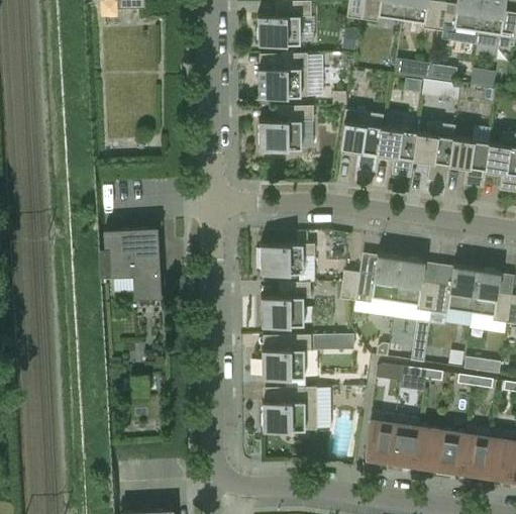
[(117,0),(118,9),(143,8),(142,0),(117,0)]
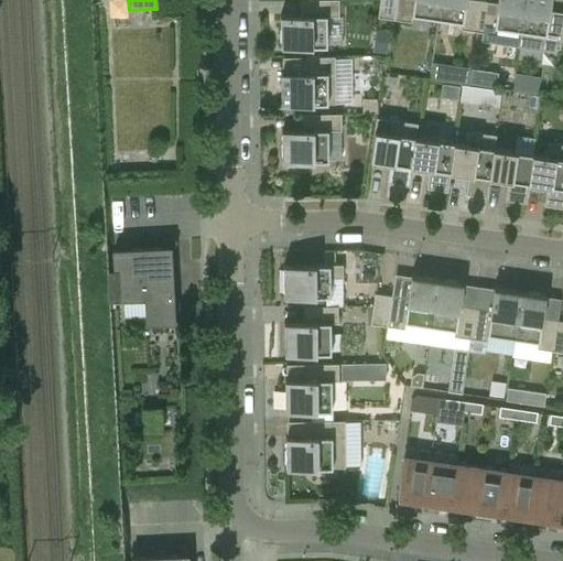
[(394,22),(398,0),(380,0),(381,1),(378,20),(394,22)]
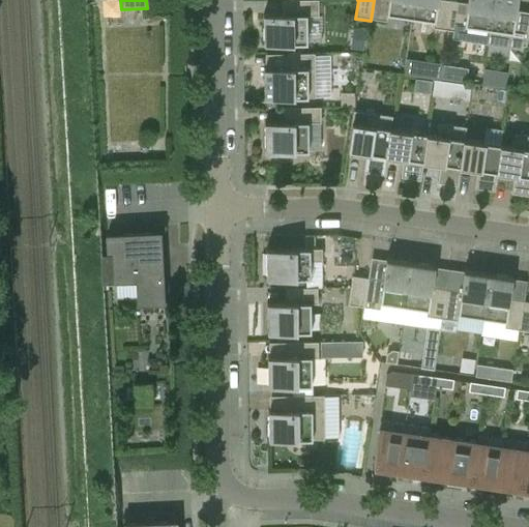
[(374,0),(371,21),(387,23),(388,16),(413,20),(415,1),(411,1),(411,0),(374,0)]
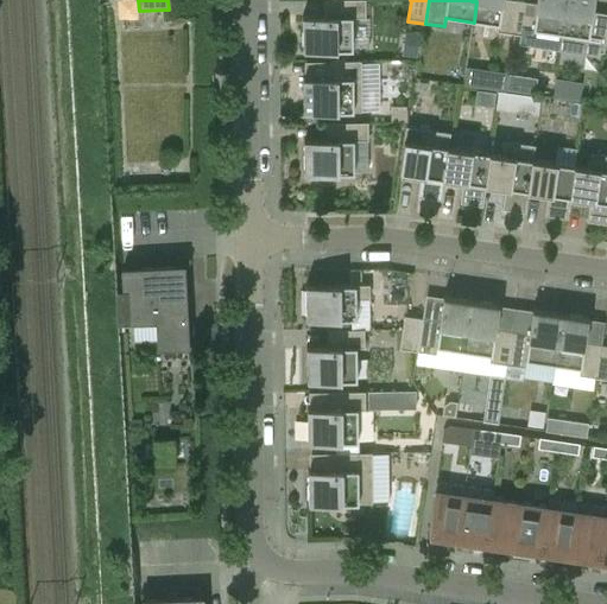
[(476,1),(474,23),(499,26),(498,35),(516,37),(520,4),(504,1),(503,0),(472,0),(472,1),(476,1)]
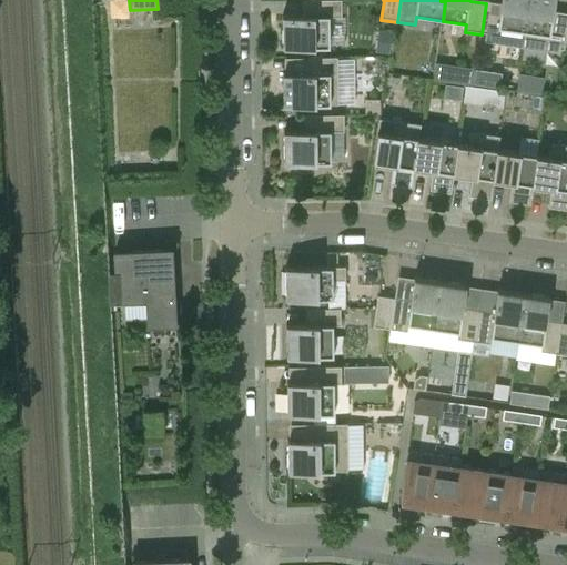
[(502,0),(502,6),(486,3),(482,34),(498,38),(499,30),(526,33),(529,13),(525,13),(526,0),(502,0)]
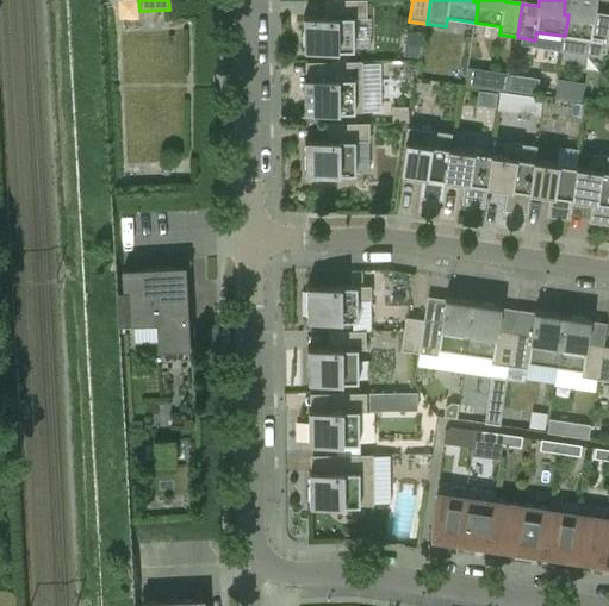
[(569,14),(565,36),(590,39),(588,52),(607,56),(607,50),(608,38),(608,17),(595,14),(596,0),(565,0),(564,14),(569,14)]
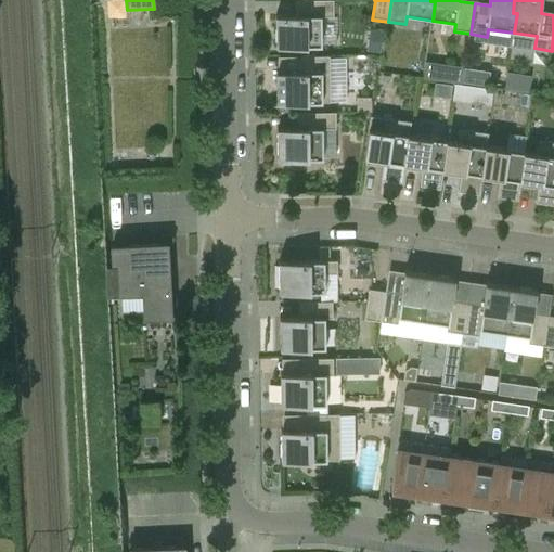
[(334,18),(334,2),(303,2),(303,17),(277,18),(277,49),(322,48),(322,18),(334,18)]
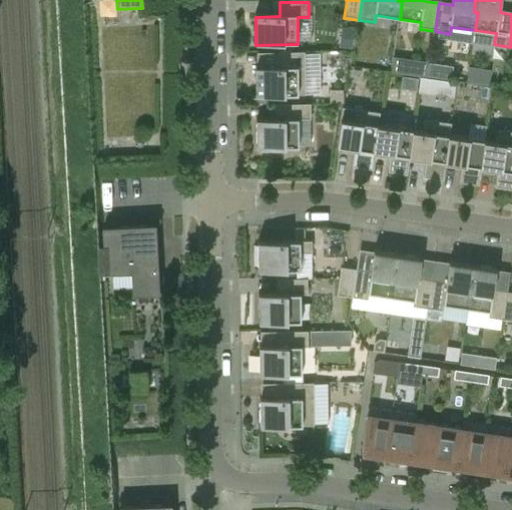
[(356,30),(343,28),(341,40),(340,50),(342,50),(353,52),(354,46),(356,30)]
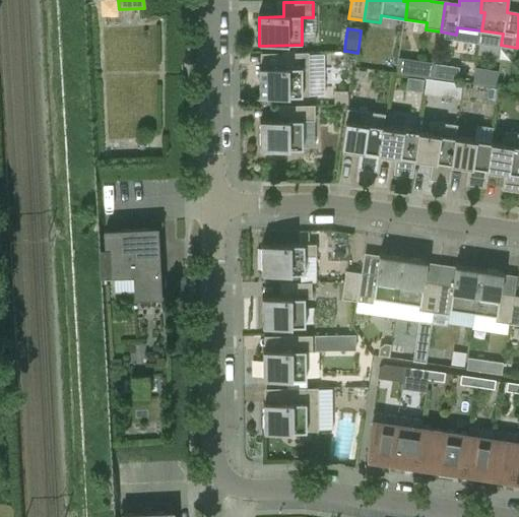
[(310,98),(310,55),(283,55),(283,69),(259,70),(260,99),(310,98)]
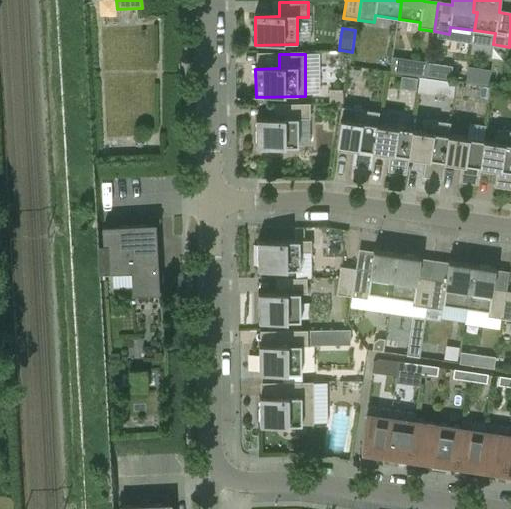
[(404,75),(404,89),(451,92),(453,63),(395,59),(394,75),(404,75)]
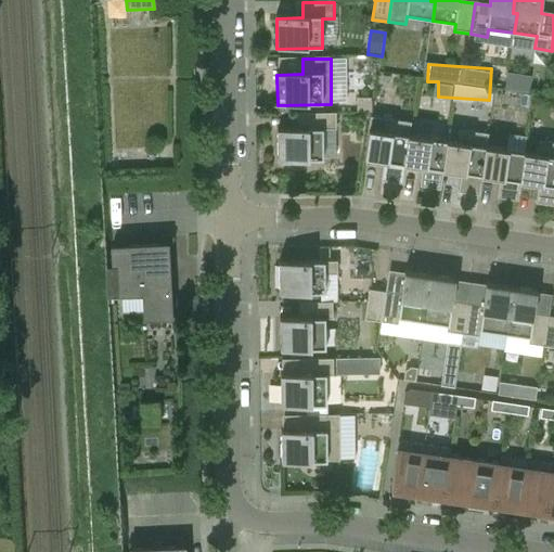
[(372,100),(358,100),(358,114),(372,114),(372,100)]
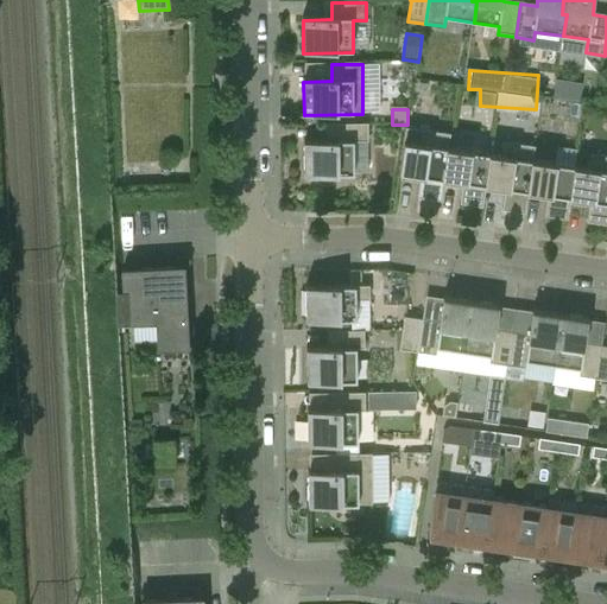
[(368,144),(368,126),(333,126),(333,142),(304,142),(304,176),(309,176),(309,182),(323,182),(323,176),(354,176),(354,144),(368,144)]
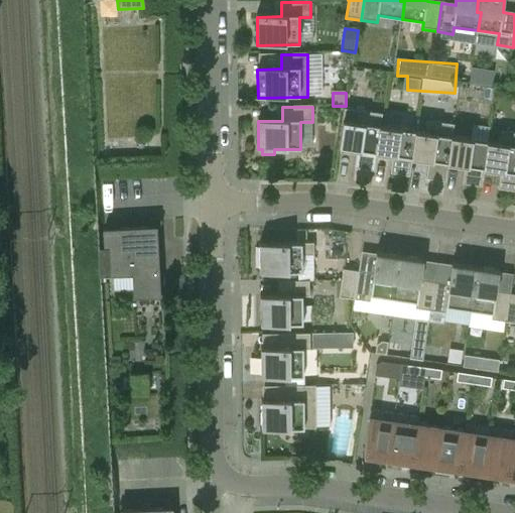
[(374,172),(377,154),(376,154),(382,115),(357,112),(356,124),(344,122),(340,149),(358,151),(355,169),(374,172)]
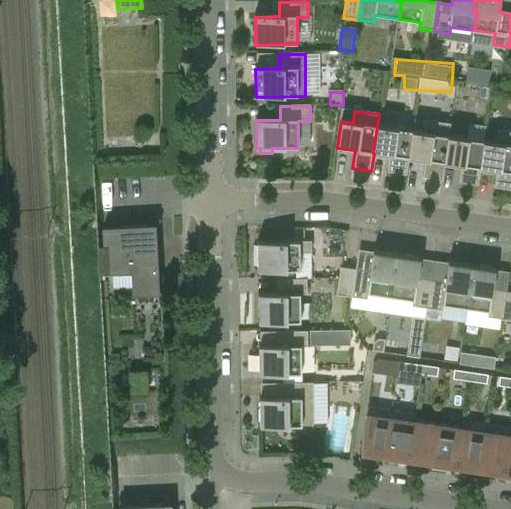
[(379,114),(373,153),(374,153),(390,155),(388,173),(407,176),(409,158),(413,131),(378,126),(379,114)]
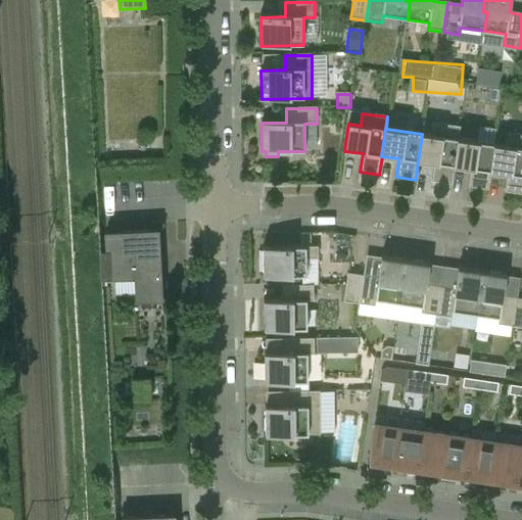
[(433,136),(422,134),(418,161),(435,163),(432,182),(452,185),(455,167),(454,167),(460,128),(435,124),(433,136)]
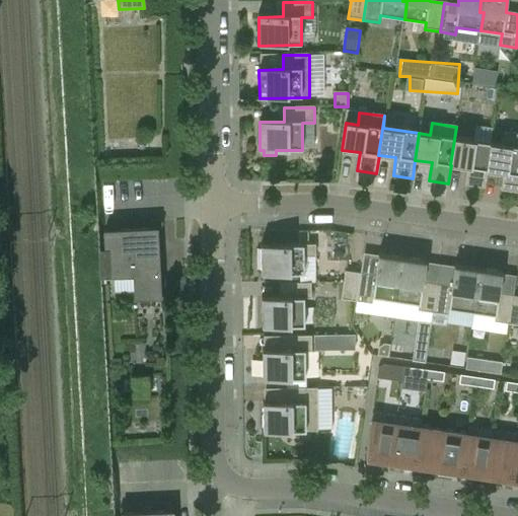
[(457,127),(456,127),(450,165),(451,165),(467,168),(465,187),(485,189),(488,170),(487,170),(491,144),(455,139),(457,127)]
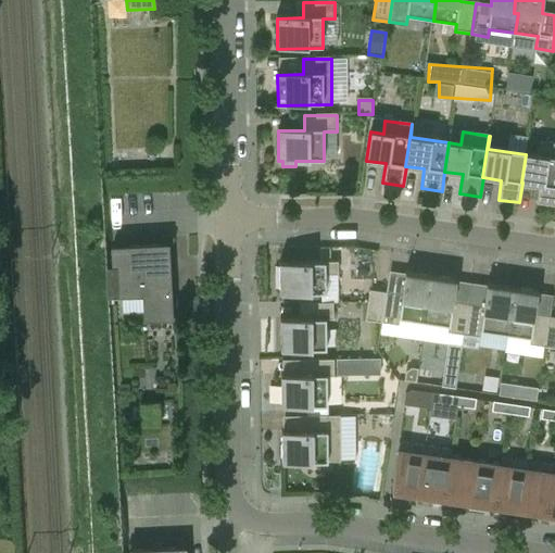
[(538,155),(526,154),(521,183),(522,183),(540,186),(537,205),(554,208),(554,145),(540,143),(538,155)]
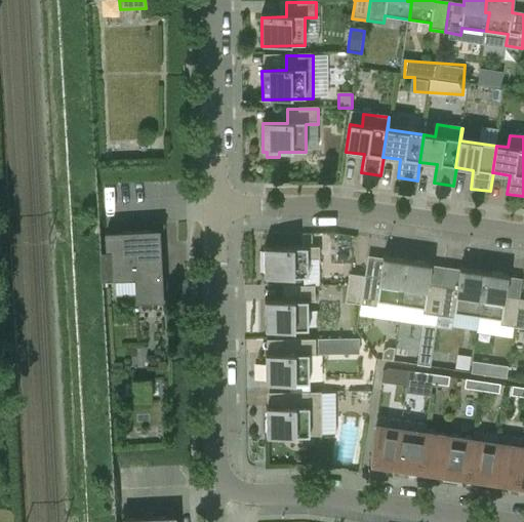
[(137,306),(162,305),(158,233),(106,236),(108,258),(103,259),(104,279),(109,279),(109,283),(135,281),(137,306)]
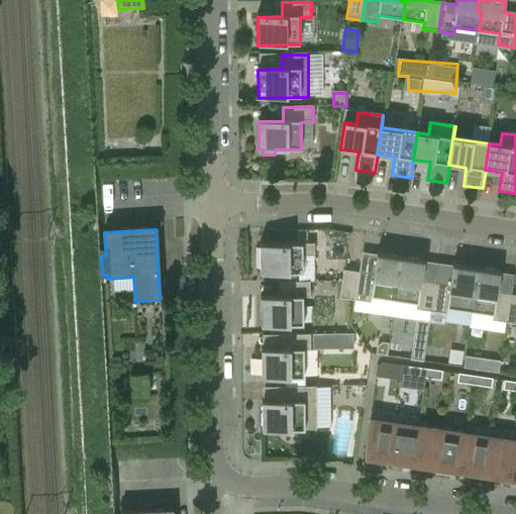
[(261,245),(261,274),(303,274),(303,258),(315,257),(314,244),(261,245)]
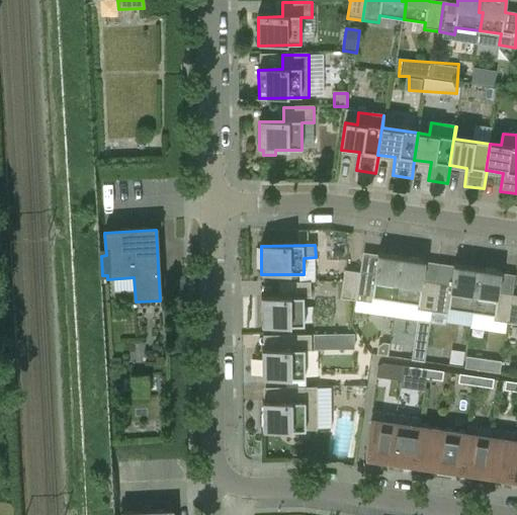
[(376,276),(361,274),(357,302),(373,305),(374,297),(399,301),(401,282),(397,282),(401,258),(379,255),(376,276)]
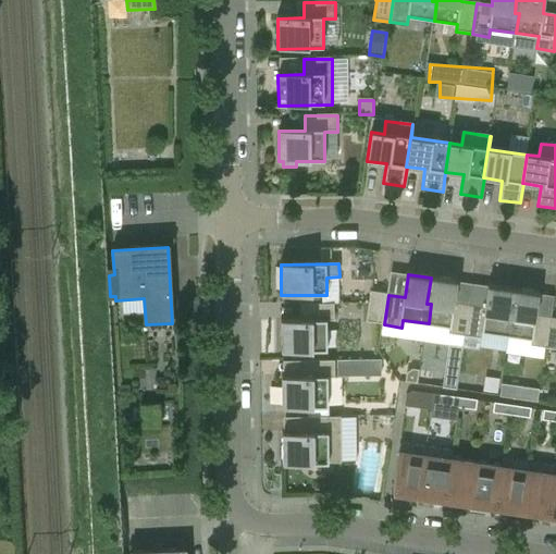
[(431,304),(429,323),(451,327),(449,334),(467,337),(471,307),(456,305),(459,282),(431,278),(427,304),(431,304)]
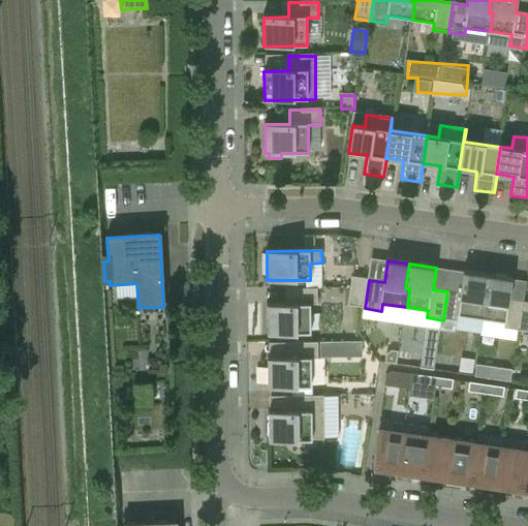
[(462,294),(447,291),(443,320),(459,322),(460,315),(485,318),(487,300),(483,300),(487,275),(465,272),(462,294)]
